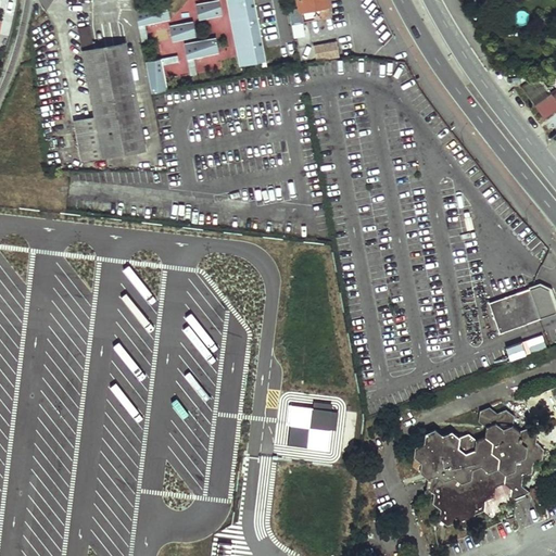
[(219,0),(215,0),(197,3),(200,19),(223,14),(219,0)]
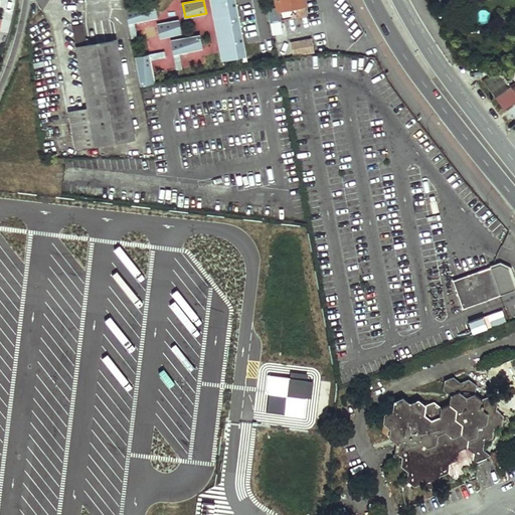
[(213,0),(225,59),(246,55),(235,0),(213,0)]
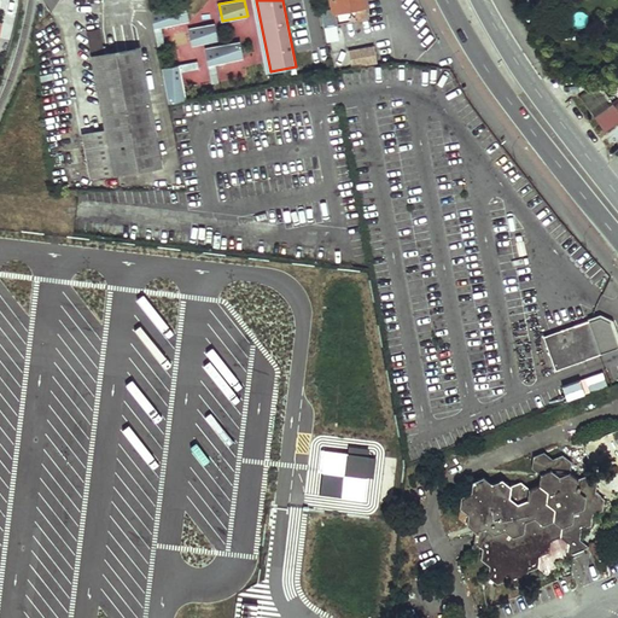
[(368,19),(365,0),(321,0),(324,9),(327,9),(330,25),(368,19)]
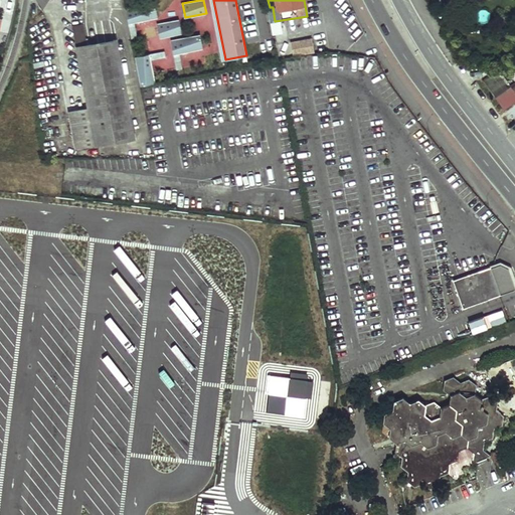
[(126,8),(131,38),(138,37),(135,22),(158,17),(155,3),(126,8)]
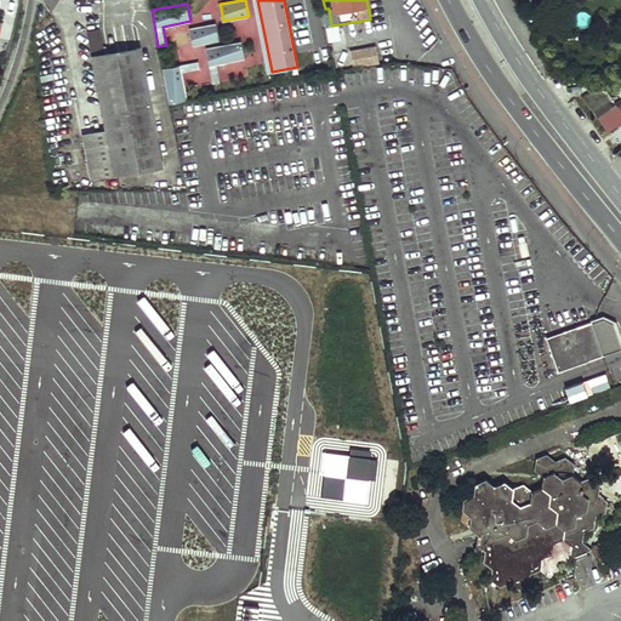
[(15,26),(1,22),(0,24),(0,35),(12,39),(15,26)]
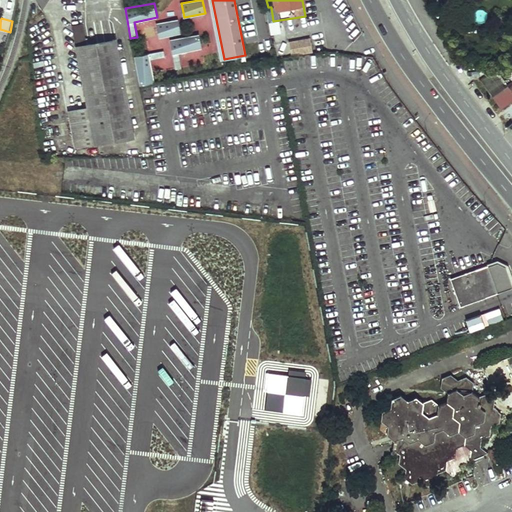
[(178,19),(158,23),(160,36),(181,32),(178,19)]
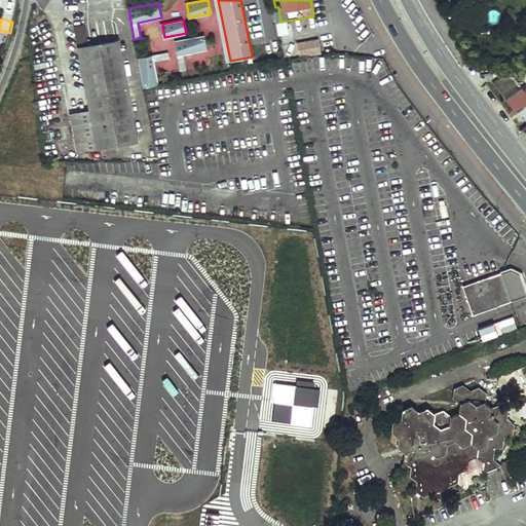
[(86,24),(75,26),(90,111),(71,114),(78,151),(138,141),(119,39),(89,44),(86,24)]
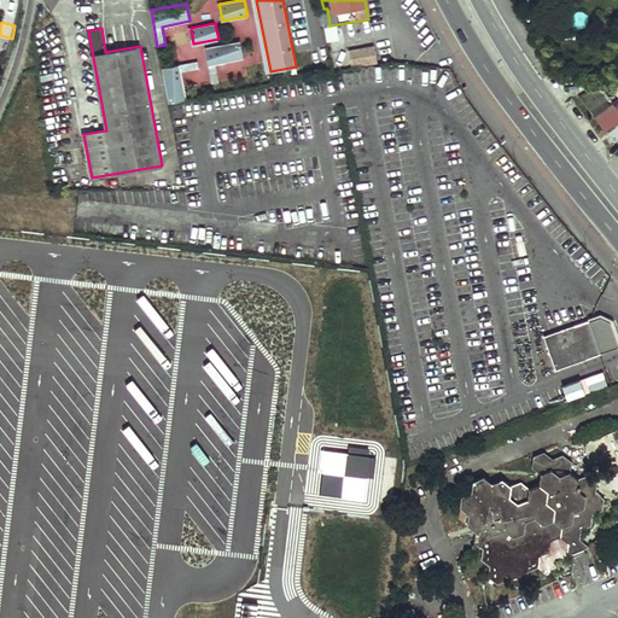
[(240,41),(204,47),(211,82),(219,81),(215,64),(243,58),(240,41)]
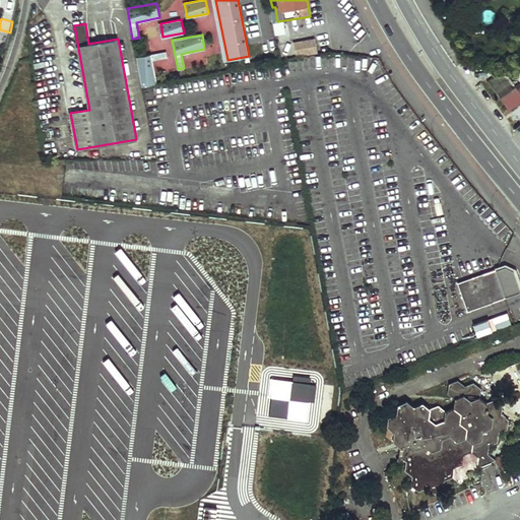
[(294,43),(297,57),(317,53),(314,39),(294,43)]
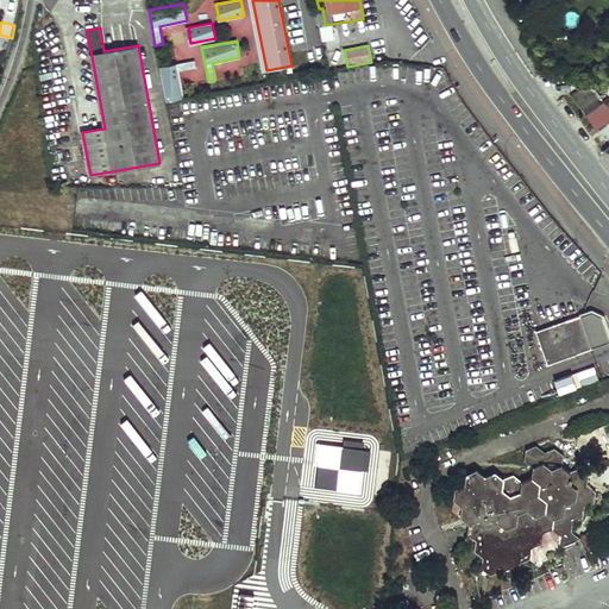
[(159,67),(167,101),(184,98),(179,70),(198,67),(195,60),(159,67)]
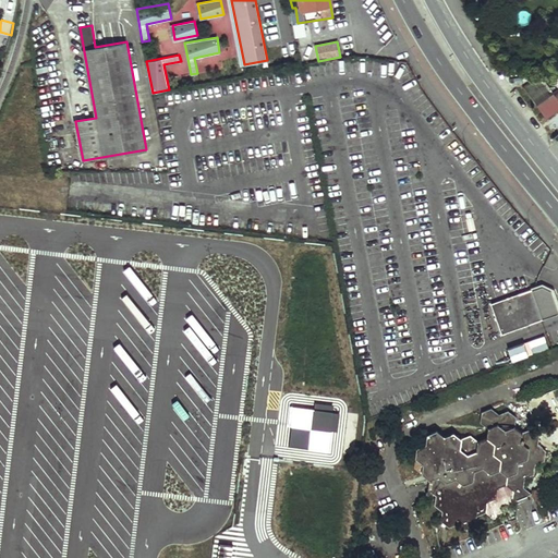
[(534,98),(548,94),(545,81),(530,85),(534,98)]
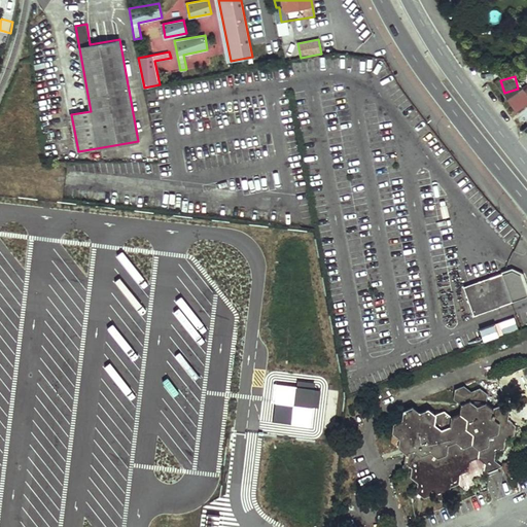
[(513,303),(504,275),(465,286),(475,315),(513,303)]
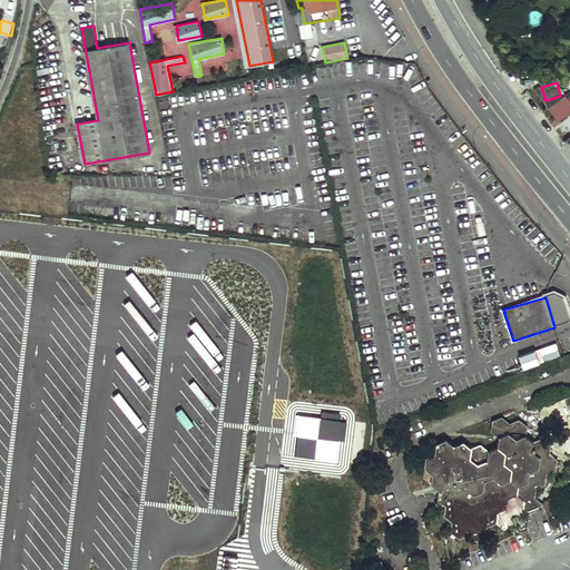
[(286,455),(338,464),(345,421),(293,412),(286,455)]
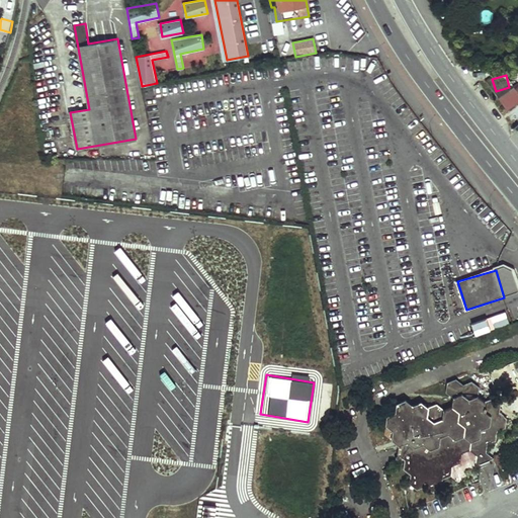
[(393,411),(384,415),(383,424),(391,430),(390,439),(397,444),(396,453),(403,458),(402,467),(409,472),(408,483),(415,488),(423,484),(431,490),(439,487),(440,477),(448,473),(449,463),(457,460),(457,451),(467,448),(473,453),(479,451),(483,449),(483,441),(492,438),(493,429),(501,426),(502,417),(495,412),(496,402),(488,397),(480,400),(473,395),(475,385),(466,378),(457,382),(452,378),(443,381),(442,390),(450,396),(449,405),(440,409),(433,403),(424,406),(417,401),(409,405),(402,399),(393,403),(393,411)]
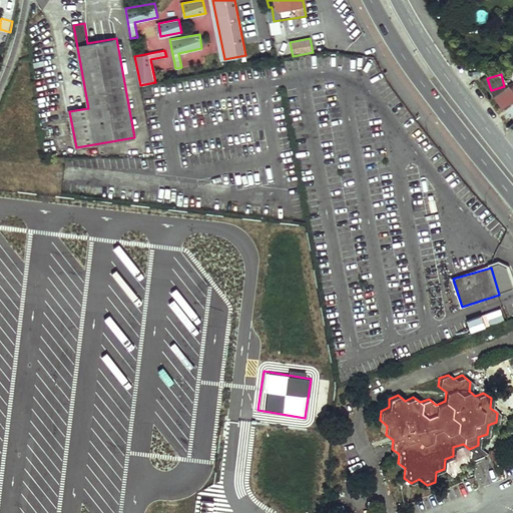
[(512,429),(503,434),(508,447),(512,444),(512,429)]
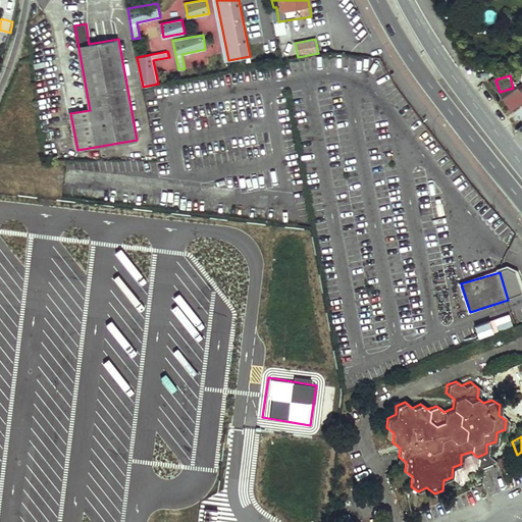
[(482,455),(477,457),(475,466),(485,462),(493,458),(486,453),(482,455)]
